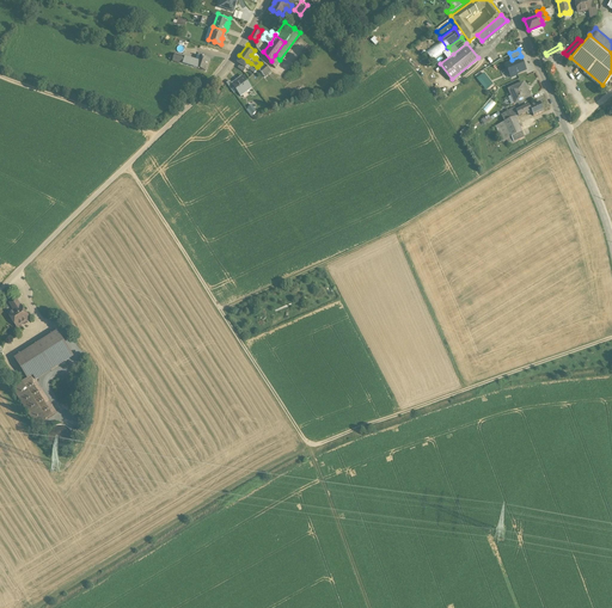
[(195,59),(193,57),(190,63),(196,66),(200,54),(196,53),(195,59)]
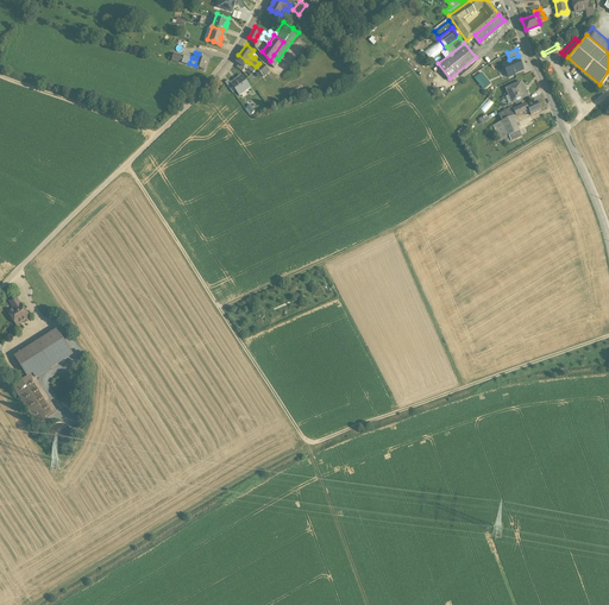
[(199,54),(195,65),(205,68),(208,57),(199,54)]
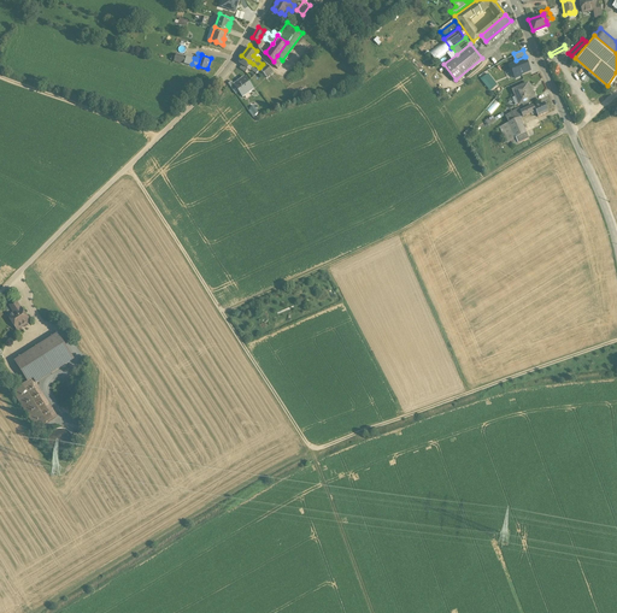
[(563,66),(573,80),(576,76),(570,69),(573,68),(562,54),(559,57),(565,64),(563,66)]
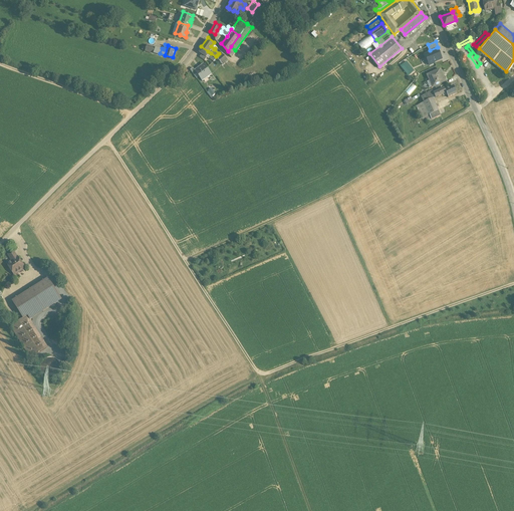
[(208,51),(202,46),(199,50),(202,51),(206,54),(208,51)]
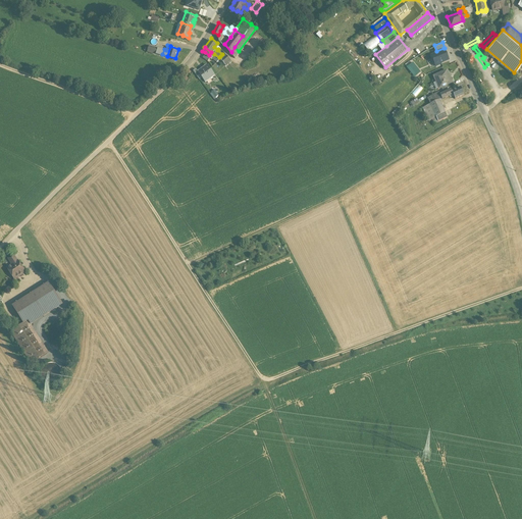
[(431,53),(436,64),(440,62),(439,61),(448,57),(444,48),(436,51),(431,53)]
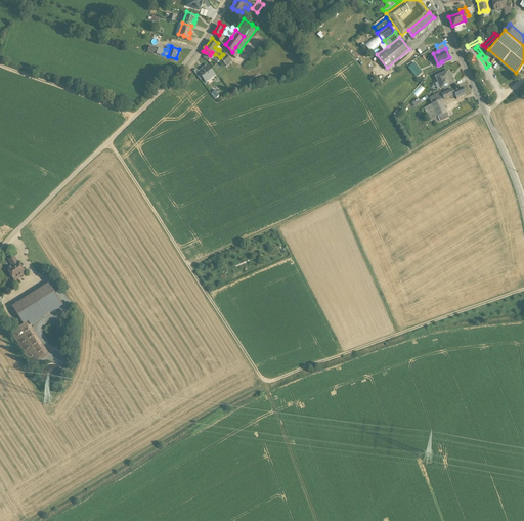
[(224,56),(222,57),(226,62),(227,61),(226,59),(228,58),(230,61),(232,59),(228,53),(224,56)]
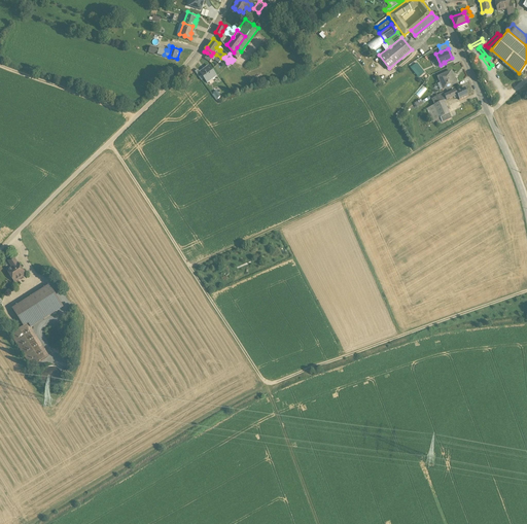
[(424,70),(420,65),(417,61),(414,63),(415,65),(412,67),(417,73),(420,71),(421,73),(424,70)]
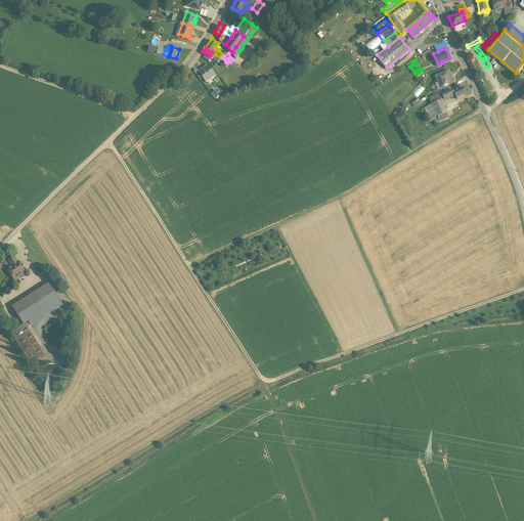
[(199,69),(201,72),(206,80),(215,74),(208,62),(199,69)]
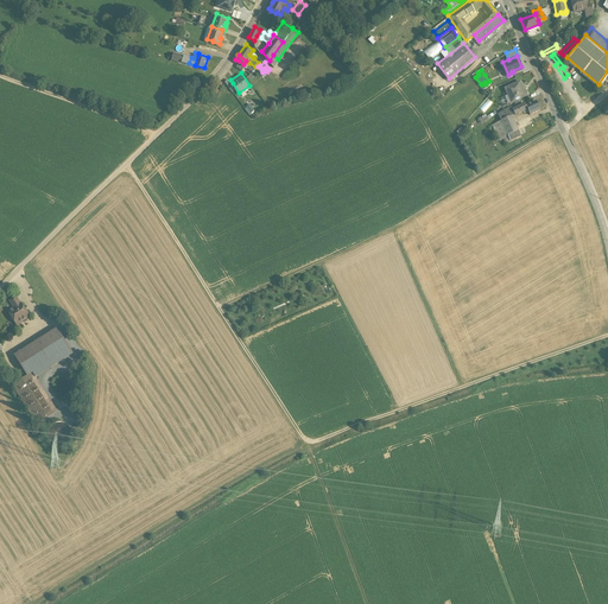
[(589,96),(595,83),(584,78),(586,76),(581,74),(575,90),(589,96)]
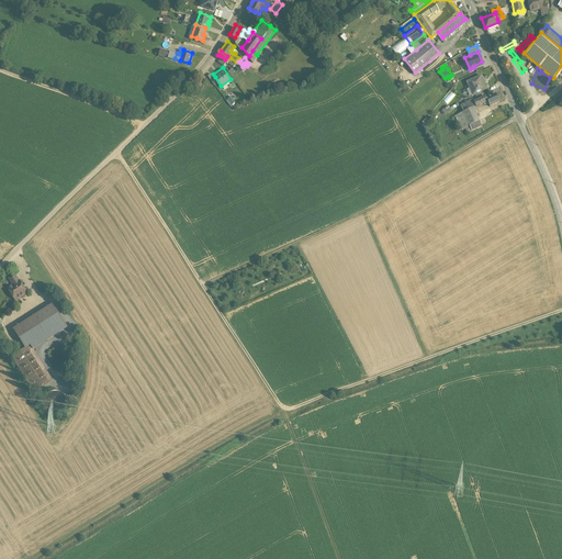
[(481,74),(467,80),(470,86),(467,87),(469,93),(472,91),(473,92),(475,91),(486,86),(481,74)]
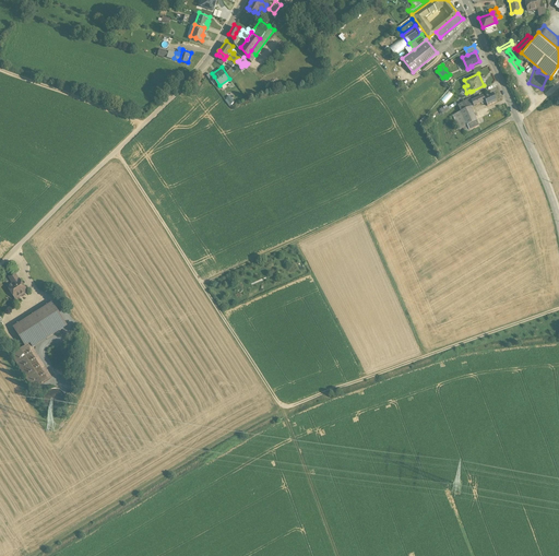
[(484,85),(473,91),(474,94),(487,89),(485,85),(484,85)]
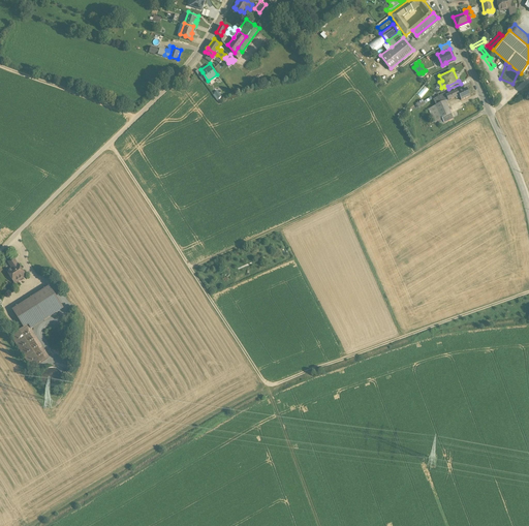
[(461,87),(457,89),(459,93),(461,98),(470,94),(466,86),(462,88),(461,87)]
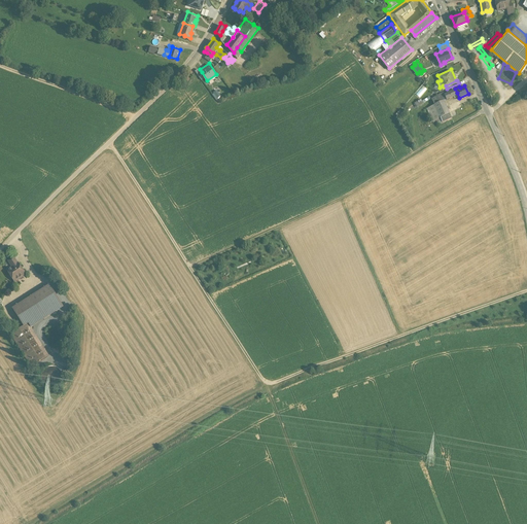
[(219,88),(213,90),(216,96),(222,94),(219,88)]
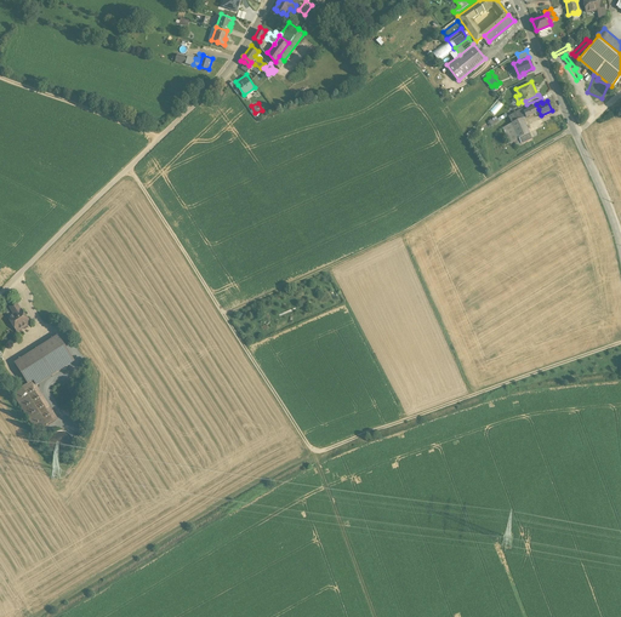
[(522,116),(525,114),(523,110),(522,107),(518,108),(508,114),(511,121),(522,116)]
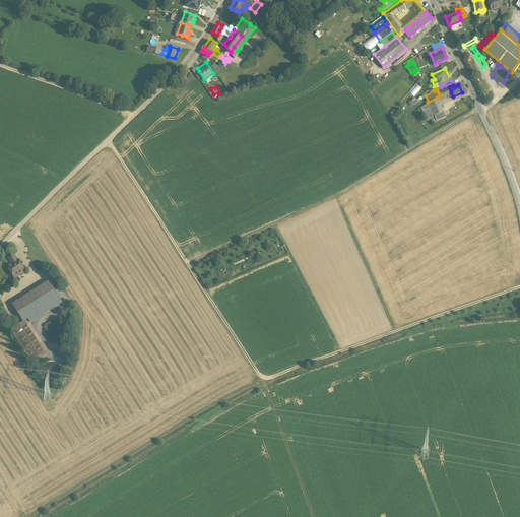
[(411,104),(417,100),(416,98),(415,95),(408,100),(411,104)]
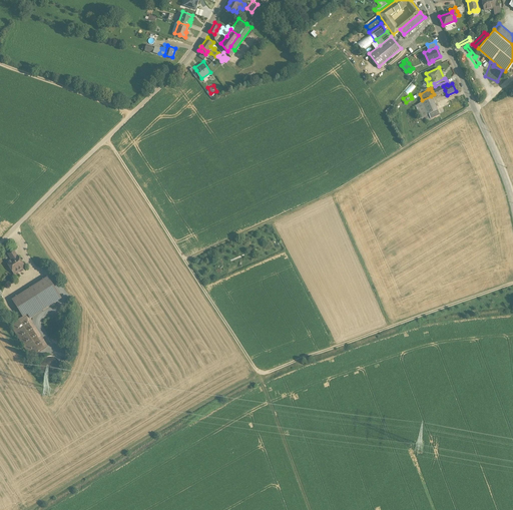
[(431,96),(422,100),(423,100),(428,112),(437,108),(431,96)]
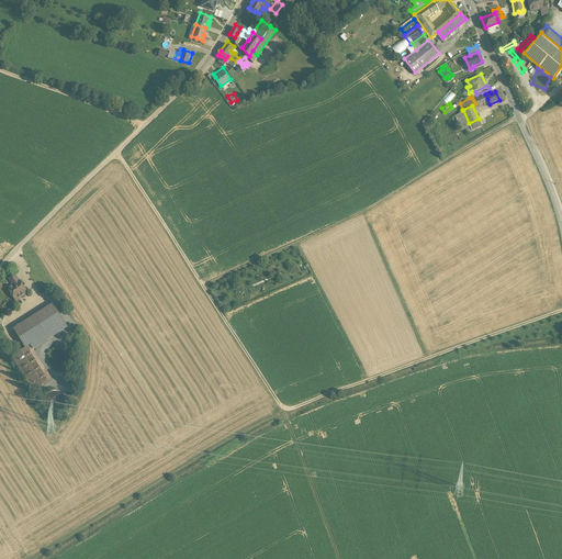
[(469,123),(463,110),(454,113),(461,127),(463,126),(469,123)]
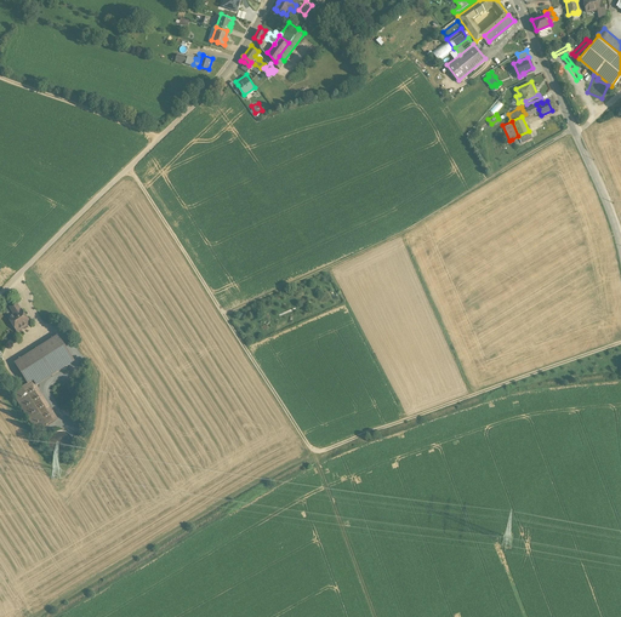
[(529,131),(518,136),(520,142),(522,142),(531,137),(529,131)]
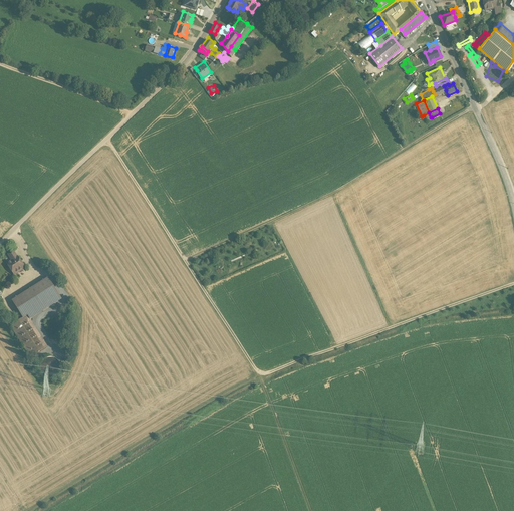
[(13,250),(8,253),(12,259),(17,256),(13,250)]
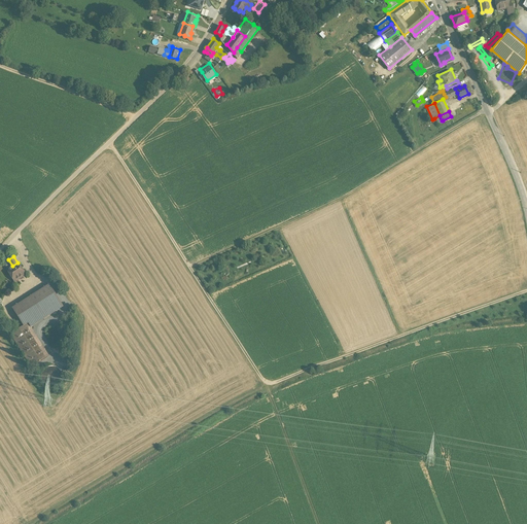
[(12,266),(7,269),(9,273),(10,272),(12,276),(11,276),(14,280),(26,274),(19,262),(18,263),(12,266)]
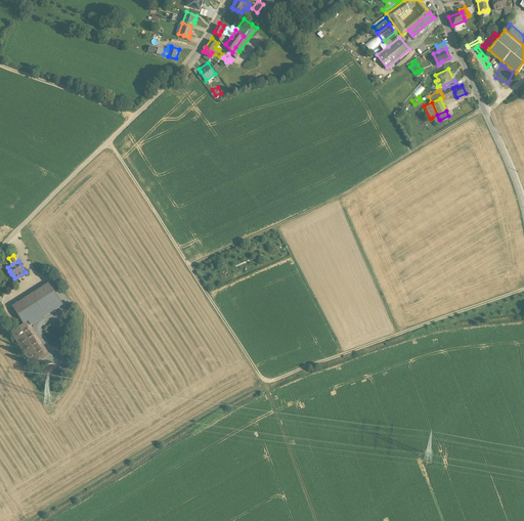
[(49,283),(12,305),(23,322),(28,319),(59,300),(49,283)]
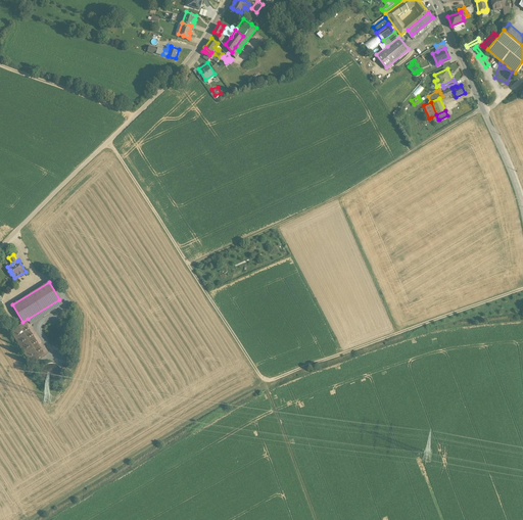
[(48,352),(28,319),(22,322),(10,330),(31,363),(36,360),(48,352)]
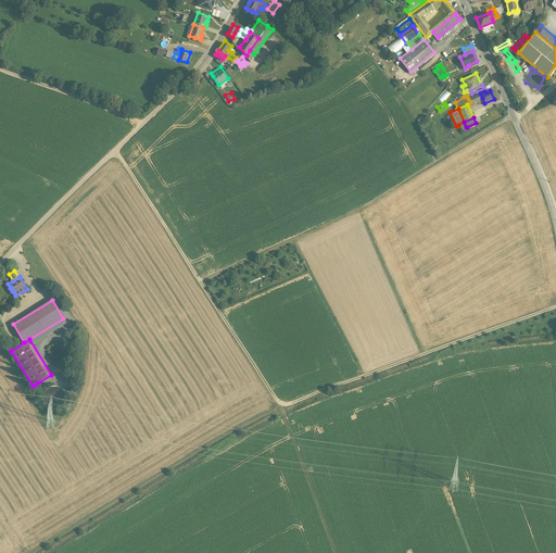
[(63,401),(64,396),(63,390),(59,386),(53,385),(48,386),(43,390),(41,396),(43,402),(48,405),(53,407),(59,405),(63,401)]
